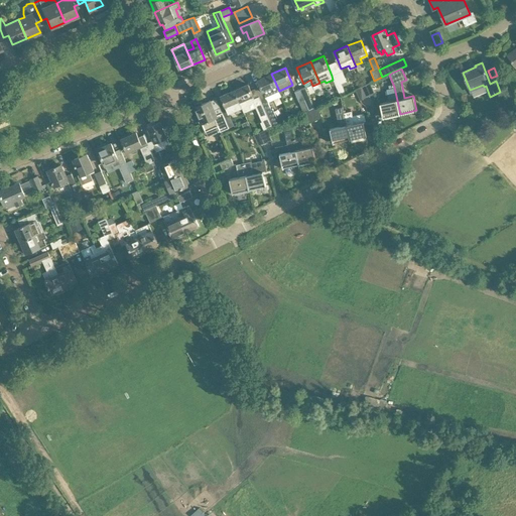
[(342,71),(337,74),(341,84),(347,81),(342,71)]
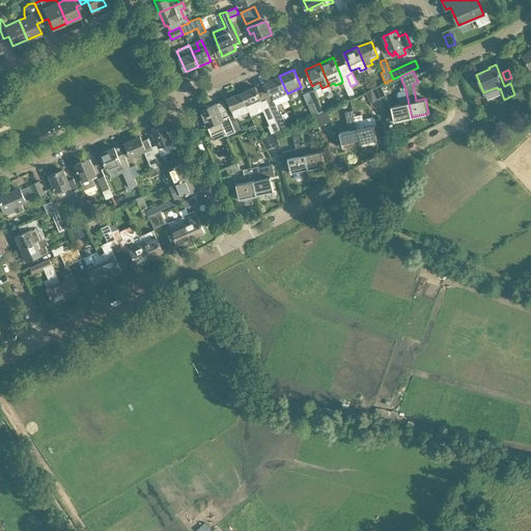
[(266,82),(270,91),(273,100),(287,93),(279,76),(266,82)]
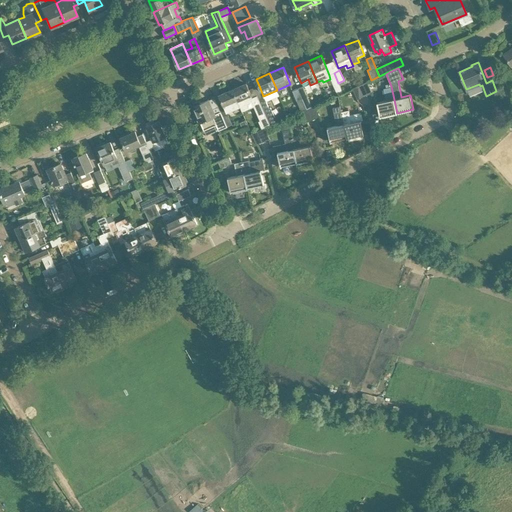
[(338,83),(334,73),(329,75),(330,79),(336,92),(337,91),(339,94),(343,92),(339,85),(338,83)]
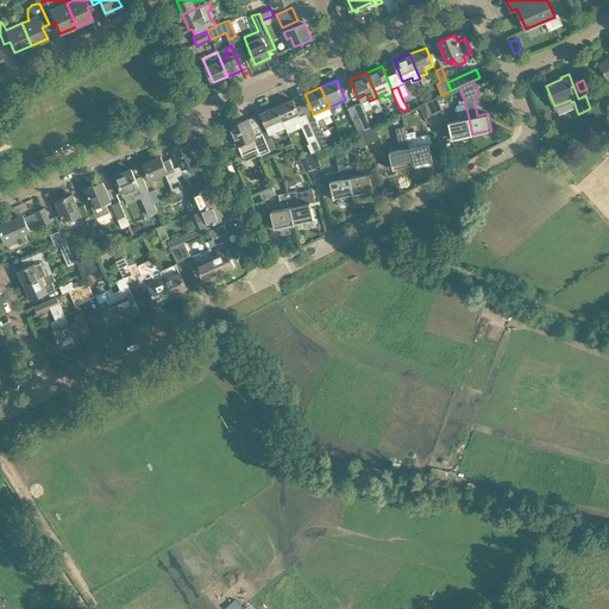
[(437,98),(427,101),(433,115),(441,111),(437,98)]
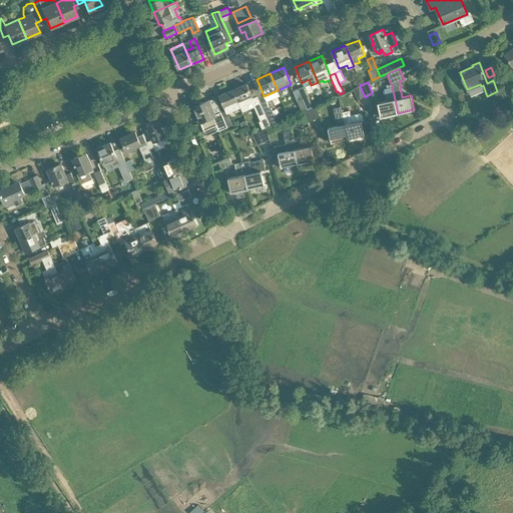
[(246,83),(233,89),(237,101),(240,106),(242,112),(254,106),(261,121),(260,121),(263,129),(271,125),(261,101),(258,96),(252,98),(246,83)]
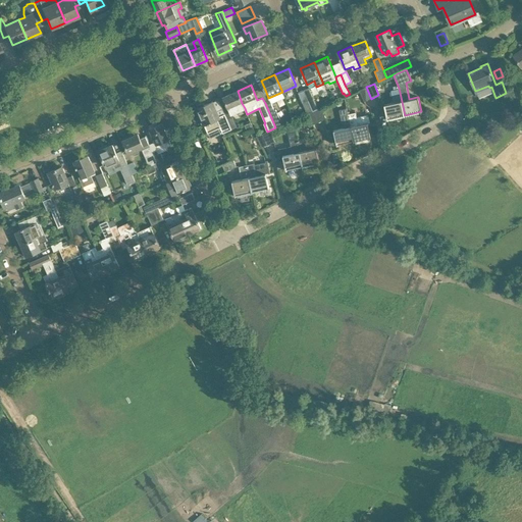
[(359,90),(364,102),(371,99),(366,87),(359,90)]
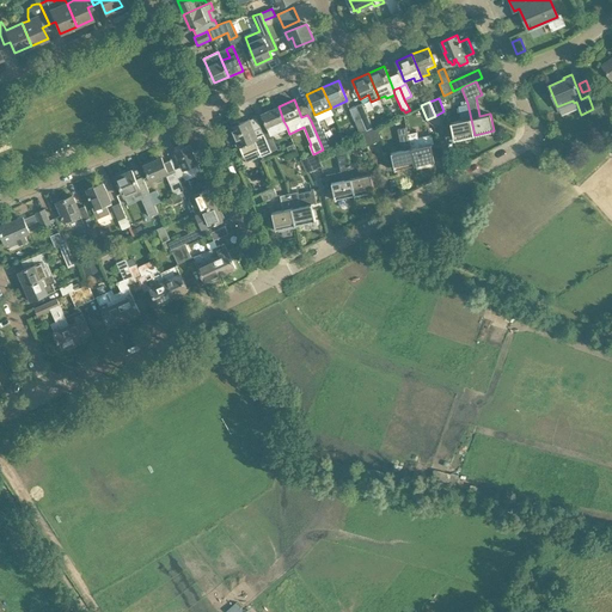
[(362,103),(355,105),(361,118),(366,130),(368,129),(372,127),(362,103)]
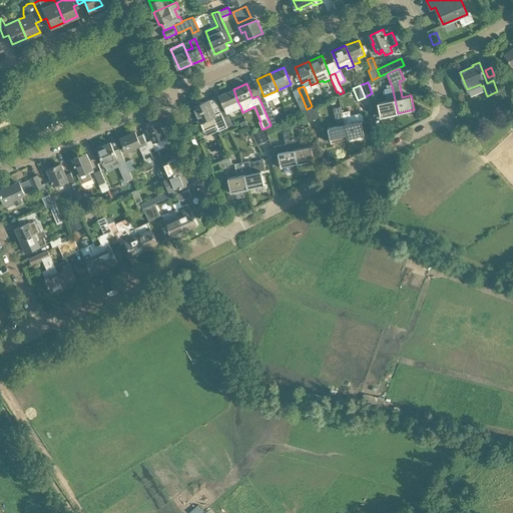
[(378,102),(379,107),(381,117),(398,113),(392,86),(384,88),(386,100),(378,102)]
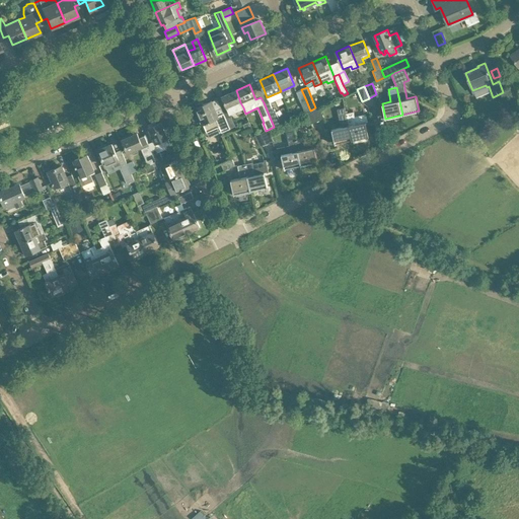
[(296,92),(301,102),(306,100),(301,89),(296,92)]
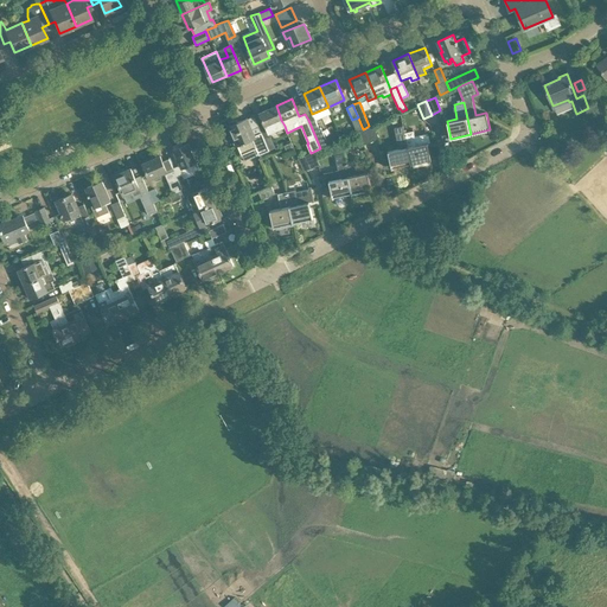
[(281,120),(276,106),(260,113),(268,133),(285,126),(281,120)]
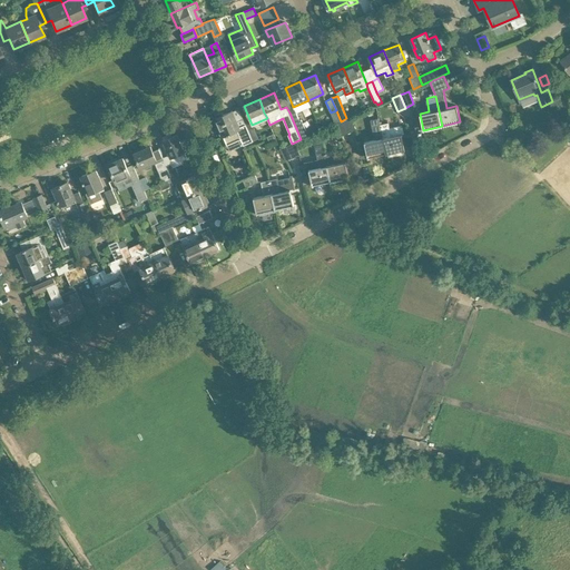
[(295,110),(290,112),(301,139),(318,131),(316,126),(305,130),(301,119),(300,120),(295,110)]
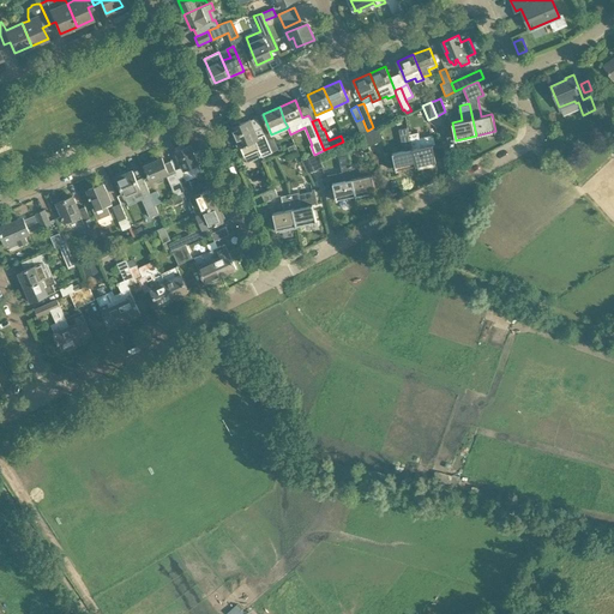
[(607,119),(600,121),(605,133),(612,130),(607,119)]
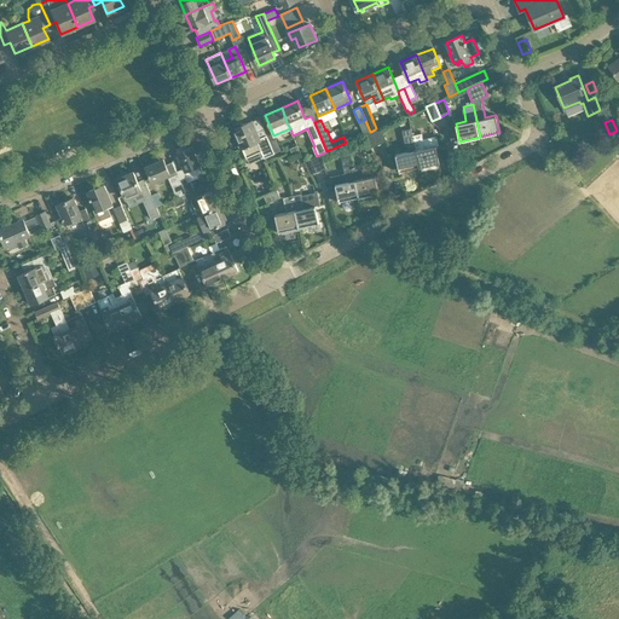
[(242,145),(247,157),(261,150),(265,157),(275,152),(270,142),(266,136),(259,138),(252,121),(242,126),(241,123),(235,126),(235,128),(238,138),(236,139),(239,146),(242,145)]
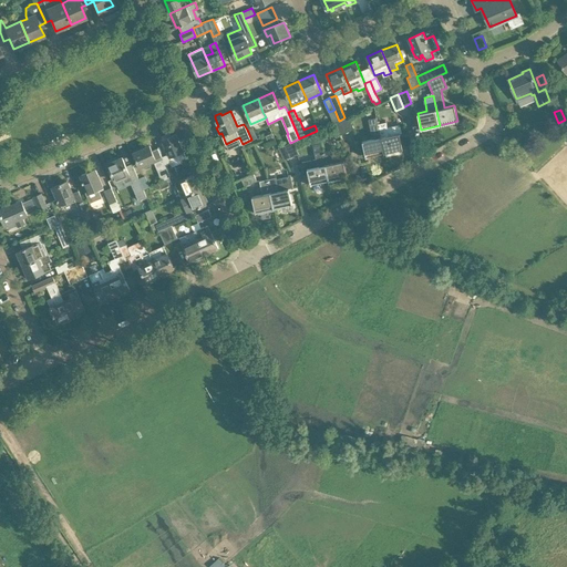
[(341,120),(347,132),(353,129),(348,116),(344,117),(341,120)]
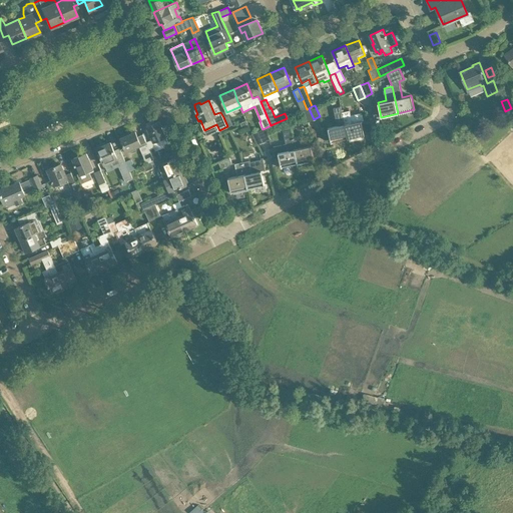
[(328,127),(329,132),(331,142),(348,138),(342,112),(341,106),(333,108),(335,114),(337,125),(328,127)]
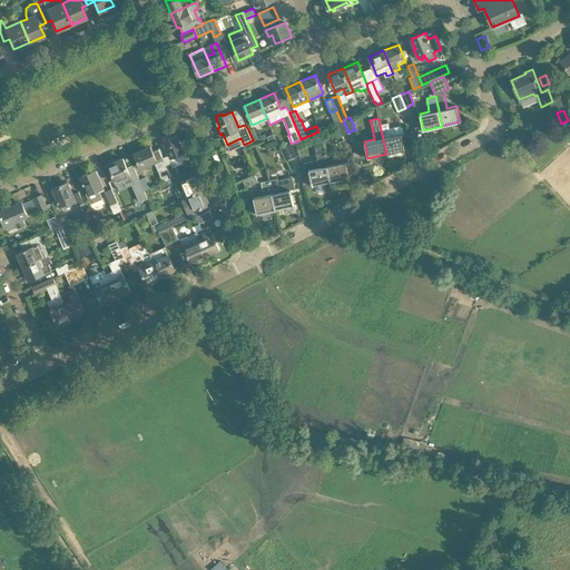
[(336,124),(341,136),(349,133),(343,120),(341,121),(336,124)]
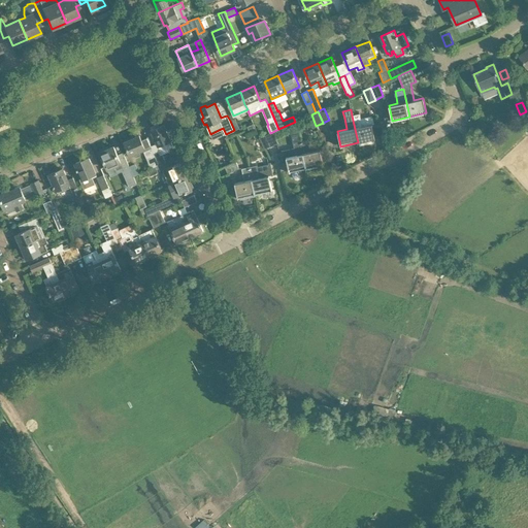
[(359,113),(352,116),(358,142),(375,138),(371,124),(373,124),(372,117),(364,118),(360,119),(359,113)]
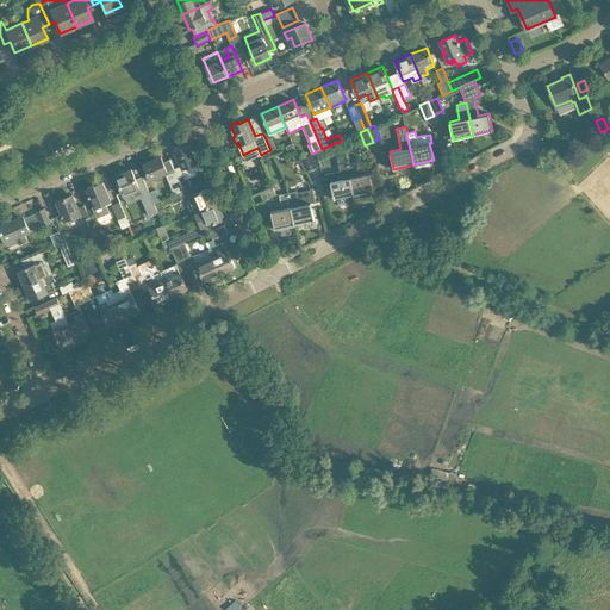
[(272,136),(266,139),(271,150),(277,148),(272,136)]
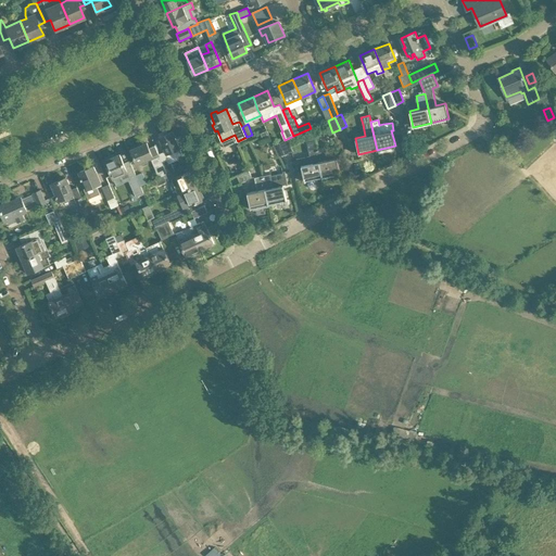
[(151,158),(160,177),(175,171),(171,162),(177,160),(176,156),(182,154),(173,131),(166,135),(165,133),(160,135),(161,137),(160,137),(165,151),(159,154),(153,158),(151,158)]
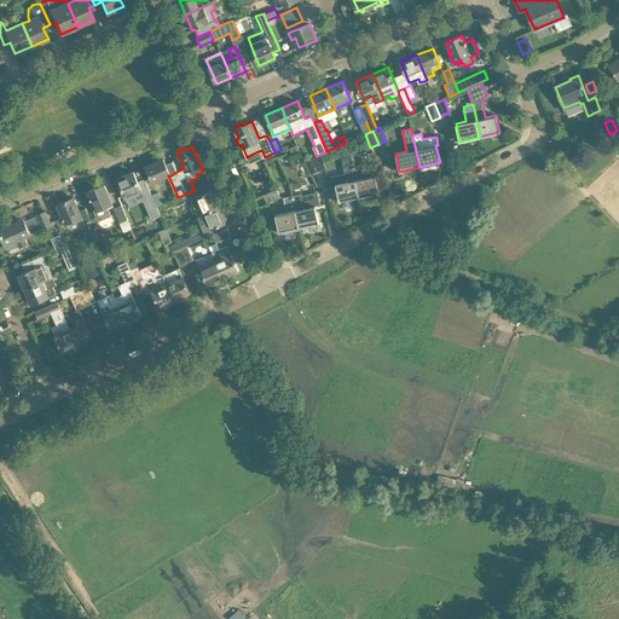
[(359,197),(352,166),(348,150),(340,152),(342,162),(345,173),(330,177),(333,185),(335,184),(340,201),(359,197)]
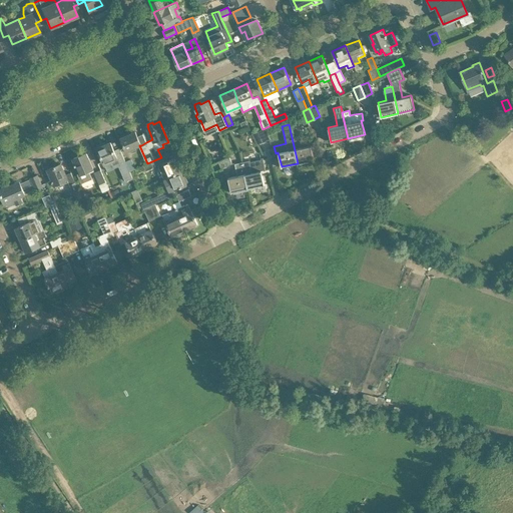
[(265,128),(259,131),(264,142),(270,139),(265,128)]
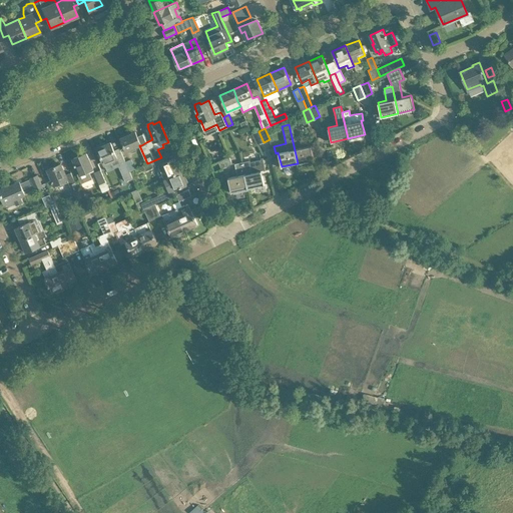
[(126,151),(139,145),(141,145),(146,142),(143,134),(137,137),(135,131),(120,138),(126,151)]
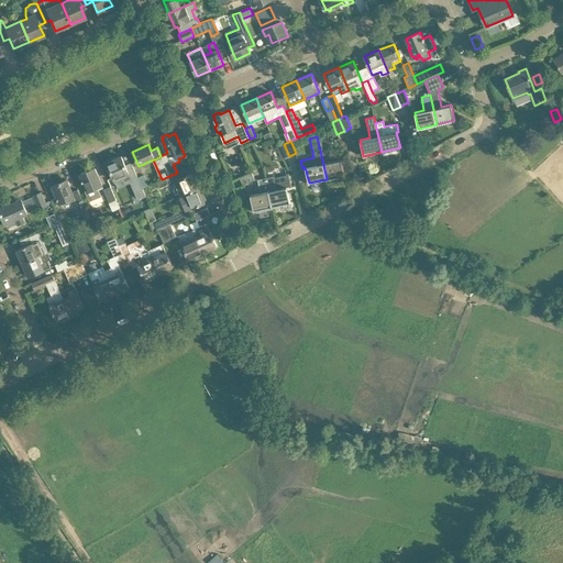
[(282,144),(276,147),(282,159),(289,156),(284,144),(282,144)]
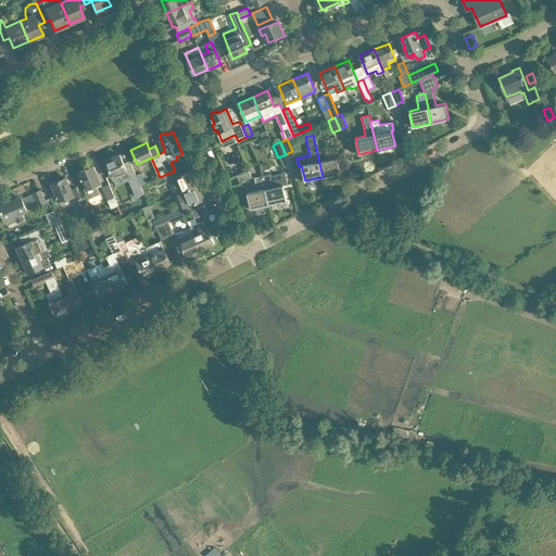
[(325,147),(316,149),(323,177),(341,173),(338,158),(327,160),(325,147)]
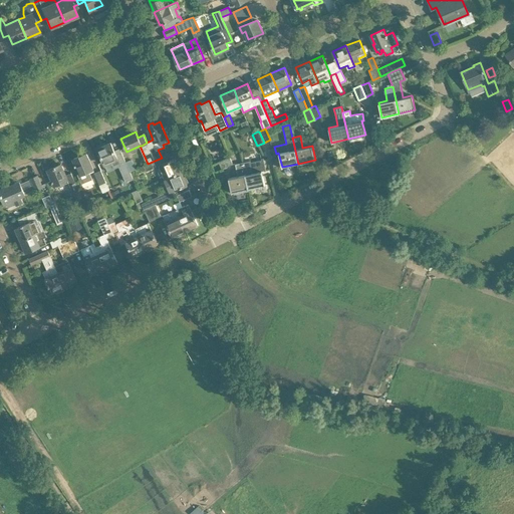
[(110,143),(97,149),(104,165),(111,162),(114,169),(119,167),(125,182),(133,179),(129,167),(127,166),(125,163),(120,149),(114,152),(110,143)]
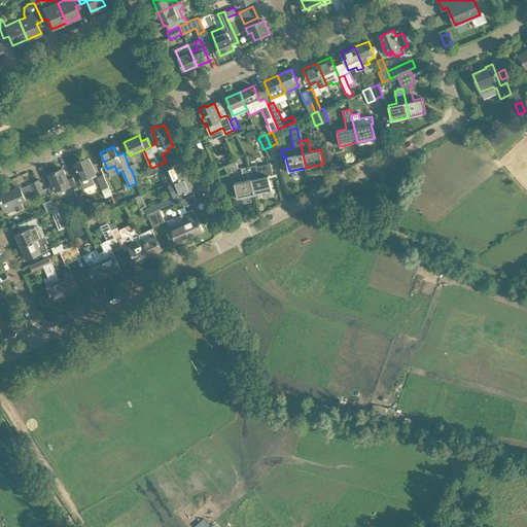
[(76,169),(77,170),(78,170),(81,179),(79,180),(83,188),(94,183),(91,176),(96,174),(89,156),(75,163),(77,168),(76,169)]
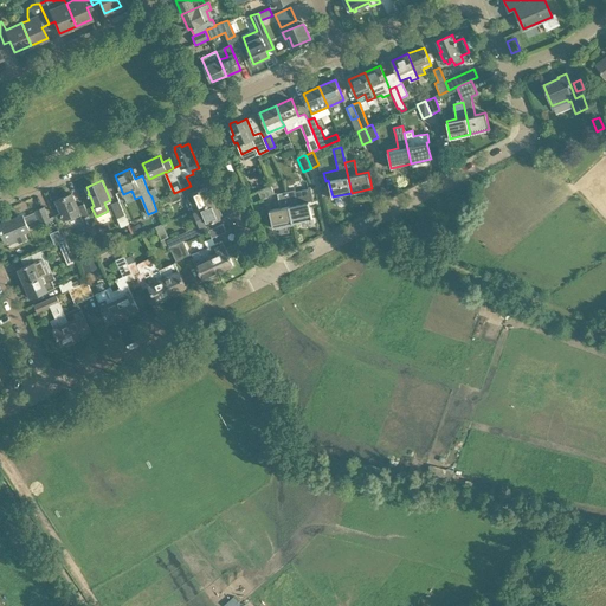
[(174,193),(169,195),(165,197),(167,202),(172,200),(186,194),(193,210),(199,207),(200,207),(213,201),(206,186),(193,192),(191,186),(174,193)]
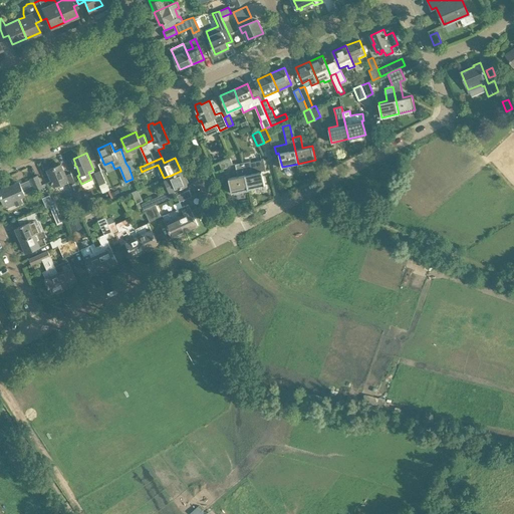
[(222,169),(233,165),(230,158),(219,163),(222,169)]
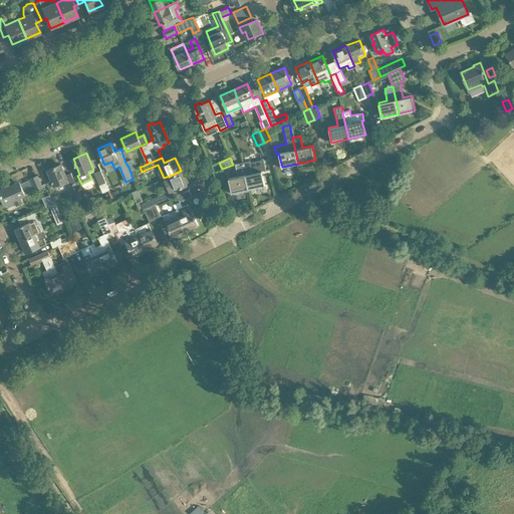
[(250,161),(243,163),(248,189),(265,185),(262,172),(266,171),(263,159),(261,159),(261,161),(250,163),(250,161)]
